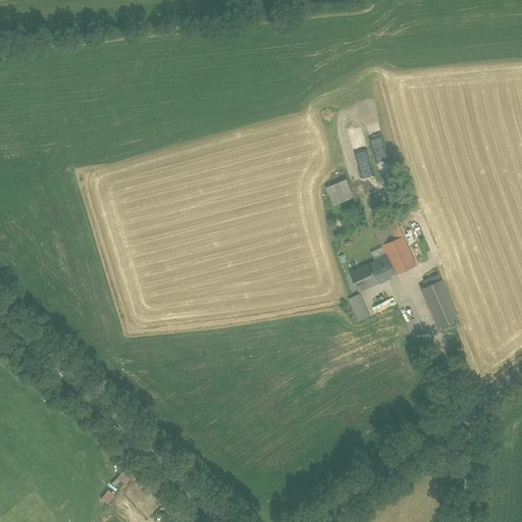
[(335,205),(358,199),(353,179),(329,186),(335,205)]
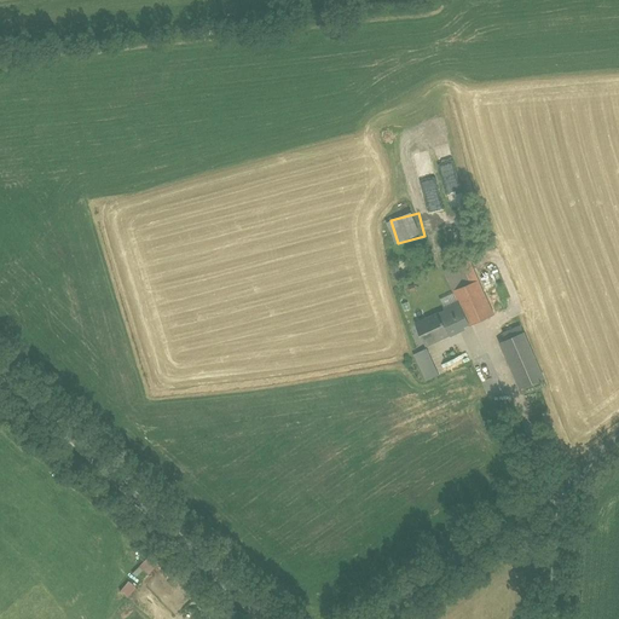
[(470,284),(479,281),(470,260),(445,271),(453,291),(470,284)]
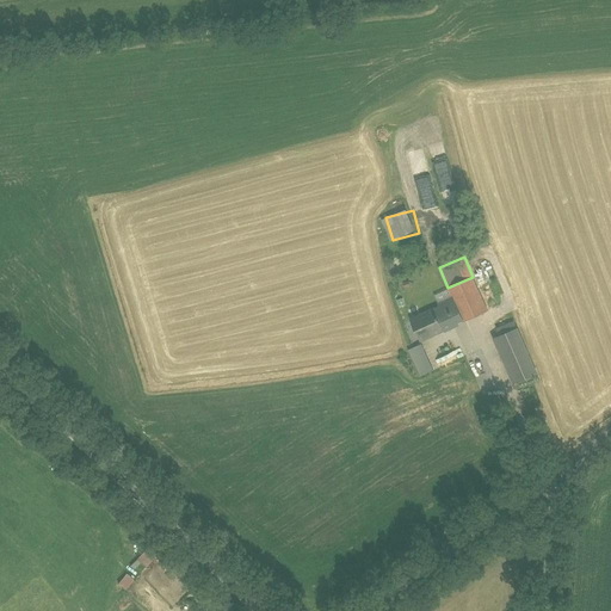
[(464,281),(448,288),(452,298),(462,320),(463,322),(488,312),(473,277),(464,281)]
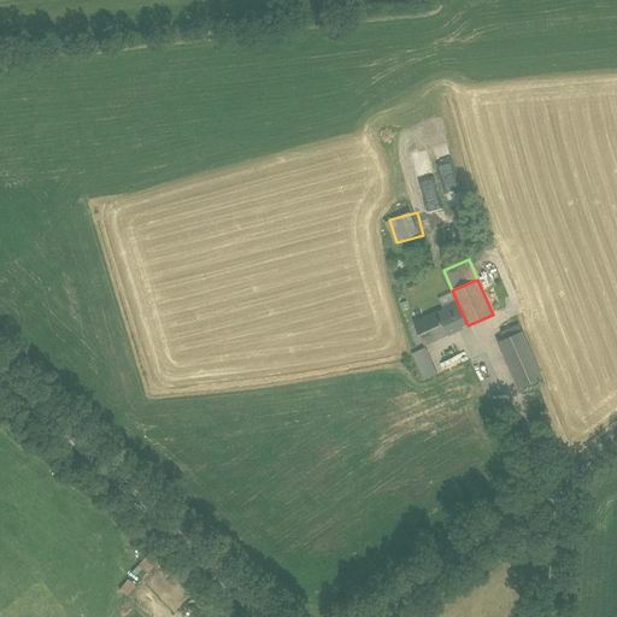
[(415,323),(424,345),(448,334),(447,331),(451,330),(452,334),(463,329),(462,325),(466,323),(457,301),(442,309),(444,311),(439,313),(439,312),(415,323)]
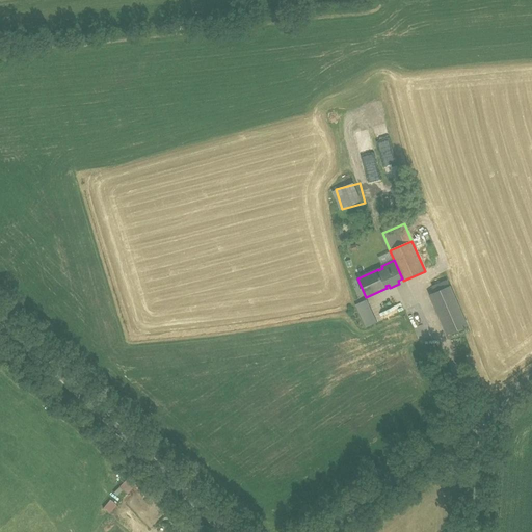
[(431,277),(436,291),(447,287),(442,273),(431,277)]
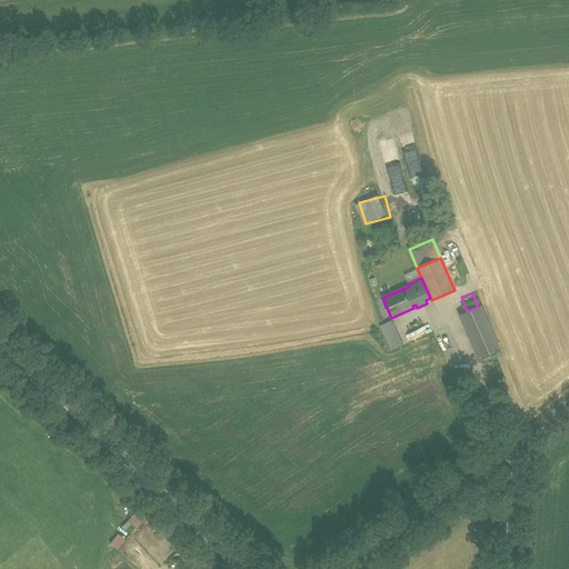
[(481,307),(460,316),(478,357),(499,348),(481,307)]
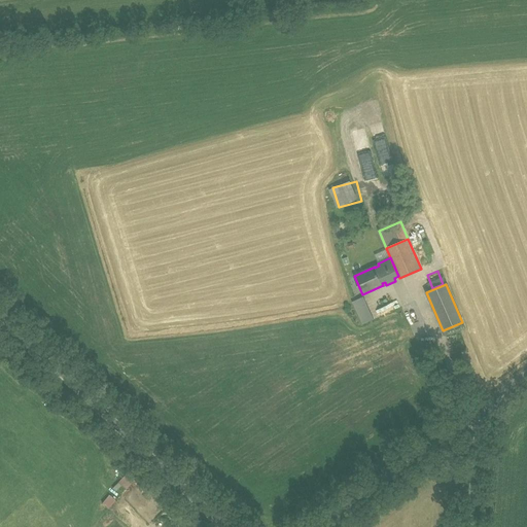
[(354,302),(364,324),(377,319),(366,296),(354,302)]
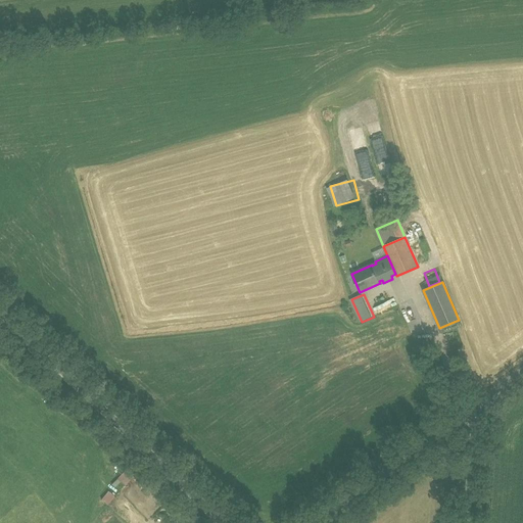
[(126,471),(119,479),(127,486),(134,478),(126,471)]
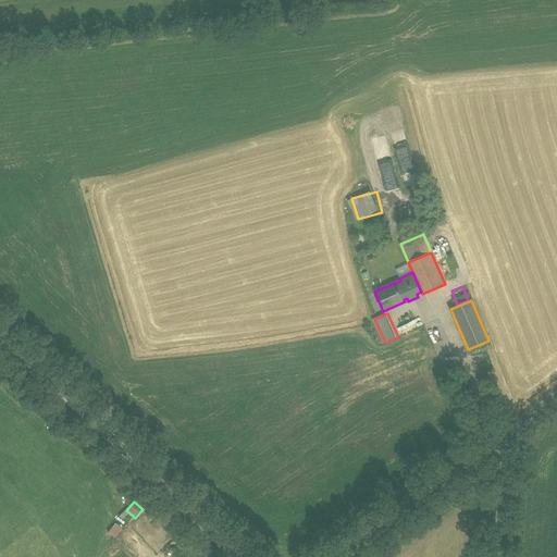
[(116,522),(109,532),(115,537),(123,529),(116,522)]
